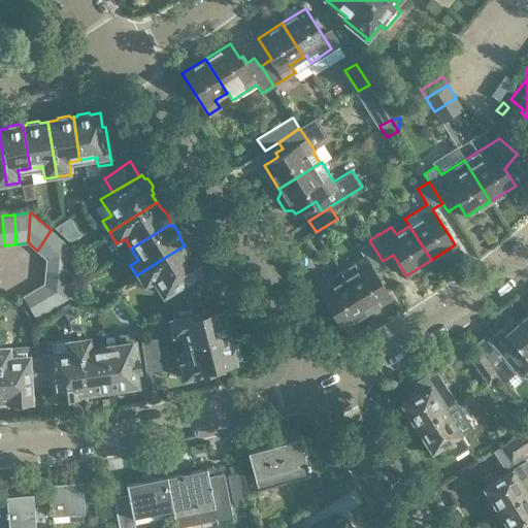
[(51,230),(37,251),(44,258),(69,249),(51,230)]
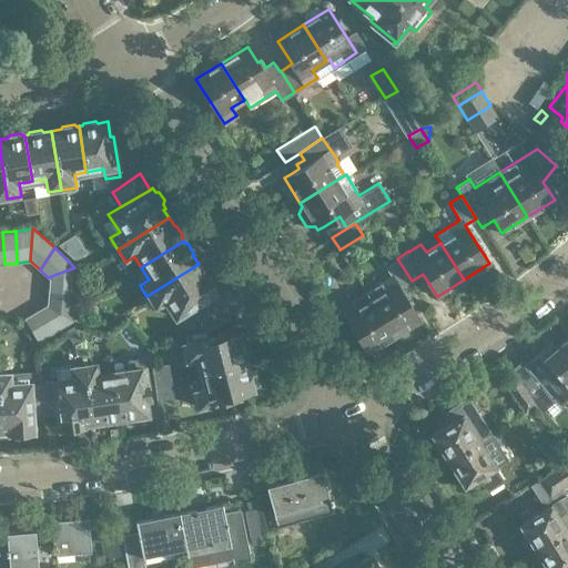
[(391,276),(366,291),(394,336),(419,320),(399,288),(412,281),(397,259),(384,266),(391,276)]
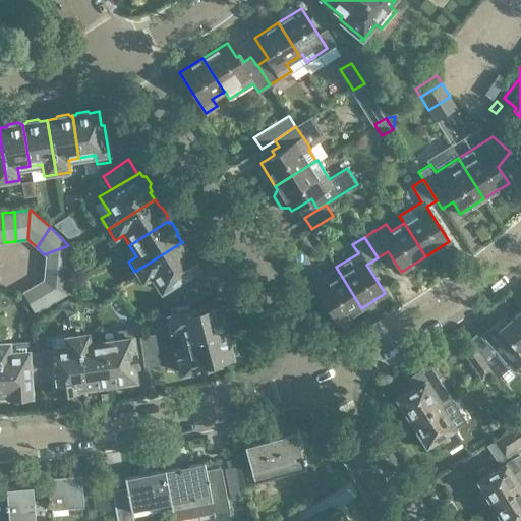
[(180,243),(134,272),(142,284),(151,279),(161,295),(176,285),(187,303),(210,289),(198,271),(196,268),(199,266),(197,263),(198,259),(193,251),(190,251),(188,247),(186,248),(182,242),(180,243)]
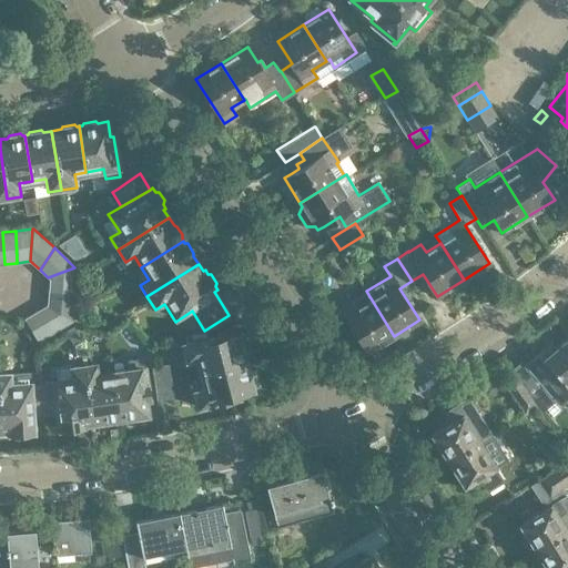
[(74,267),(48,277),(50,280),(49,292),(74,296),(77,270),(74,267)]
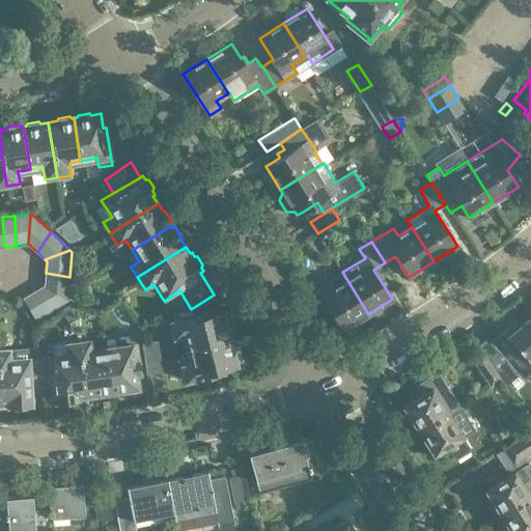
[(368,314),(342,272),(317,287),(343,330),(368,314)]
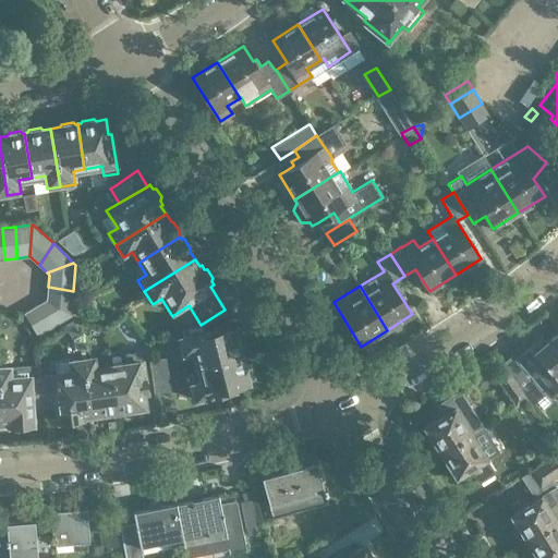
[(48,287),(47,300),(70,316),(72,315),(73,291),(48,287)]
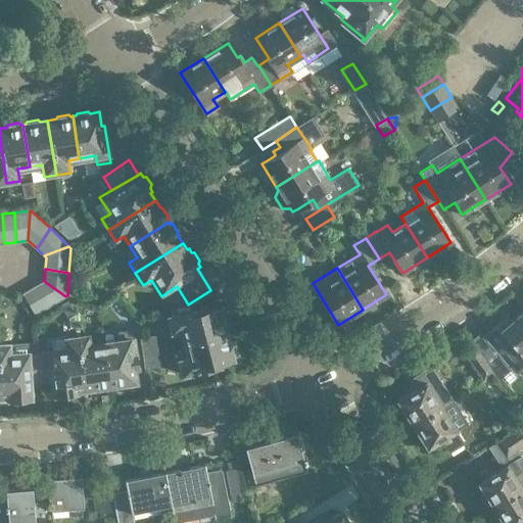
[(44,281),(35,286),(48,306),(65,296),(44,281)]
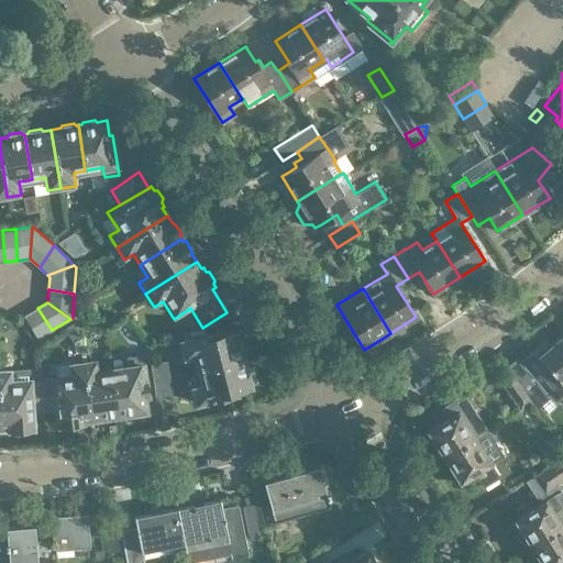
[(52,330),(37,308),(24,316),(37,338),(52,330)]
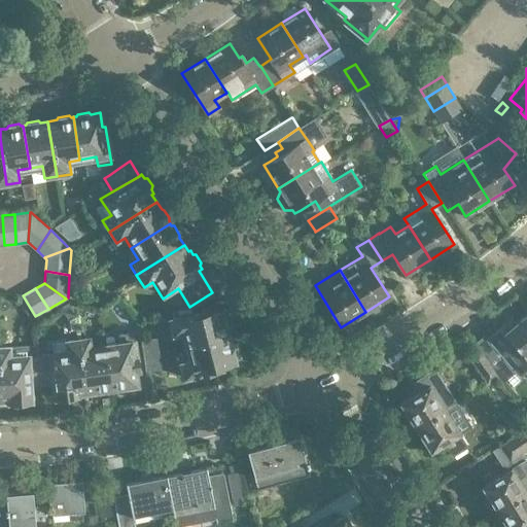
[(70,302),(60,308),(70,315),(73,314),(70,302)]
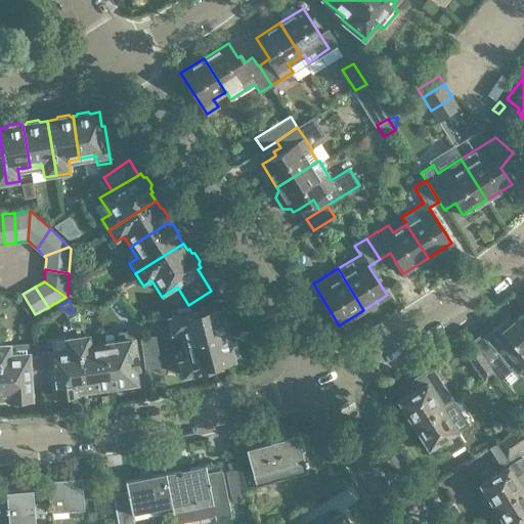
[(182,330),(186,343),(226,333),(224,324),(229,322),(226,309),(221,310),(221,308),(207,311),(206,308),(170,317),(173,332),(182,330)]
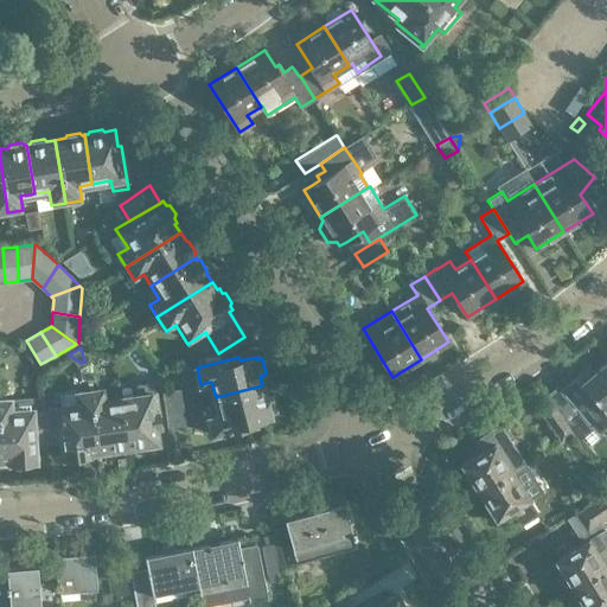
[(583,370),(564,387),(561,382),(547,395),(551,402),(579,439),(593,429),(596,434),(606,423),(606,360),(589,376),(583,370)]
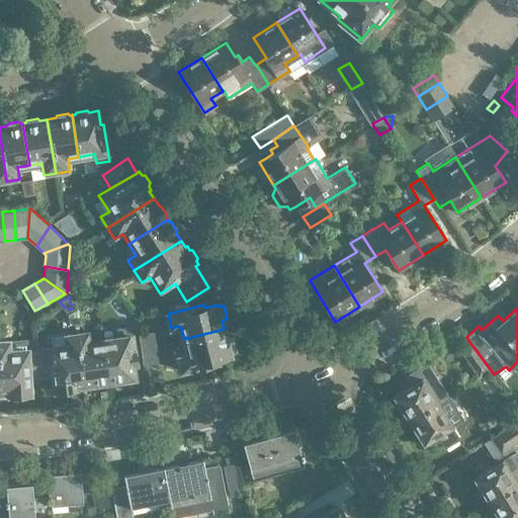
[(131,326),(102,331),(108,382),(111,382),(112,383),(124,381),(125,379),(135,377),(133,363),(137,363),(131,326)]
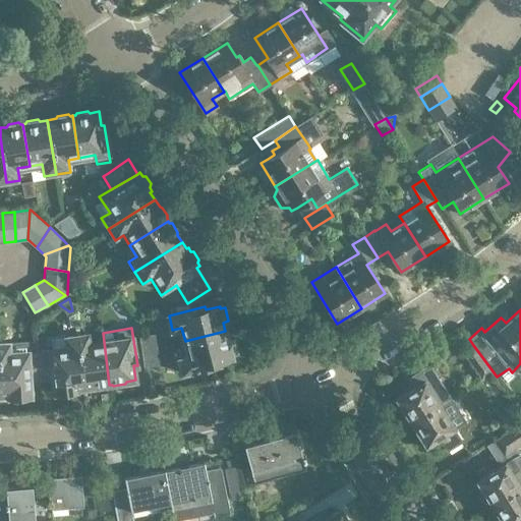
[(182,372),(184,371),(219,363),(218,360),(231,357),(231,355),(236,354),(233,340),(228,341),(225,331),(185,341),(189,356),(179,359),(182,372)]
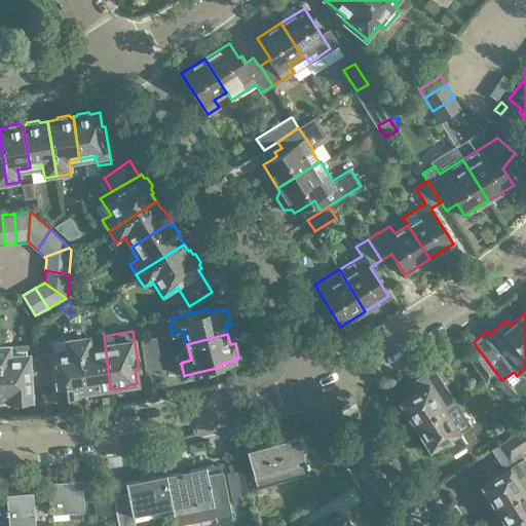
[(104,336),(77,339),(84,391),(95,389),(97,391),(108,390),(108,389),(110,388),(104,336)]
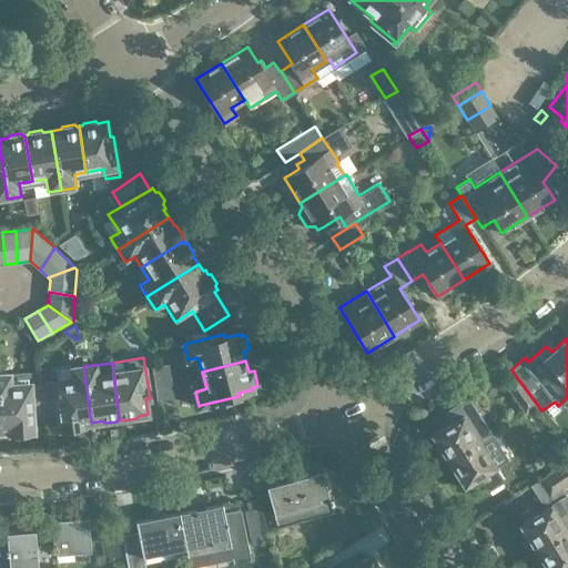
[(170,379),(168,364),(153,367),(155,381),(170,379)]
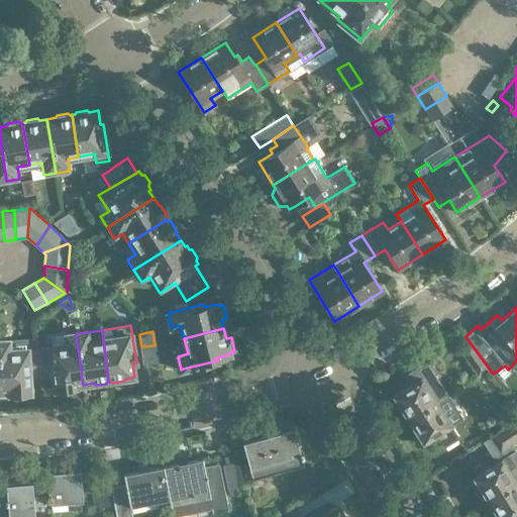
[(76,333),(36,339),(40,376),(53,375),(55,390),(59,390),(61,392),(71,390),(73,387),(77,387),(76,386),(83,385),(76,333)]
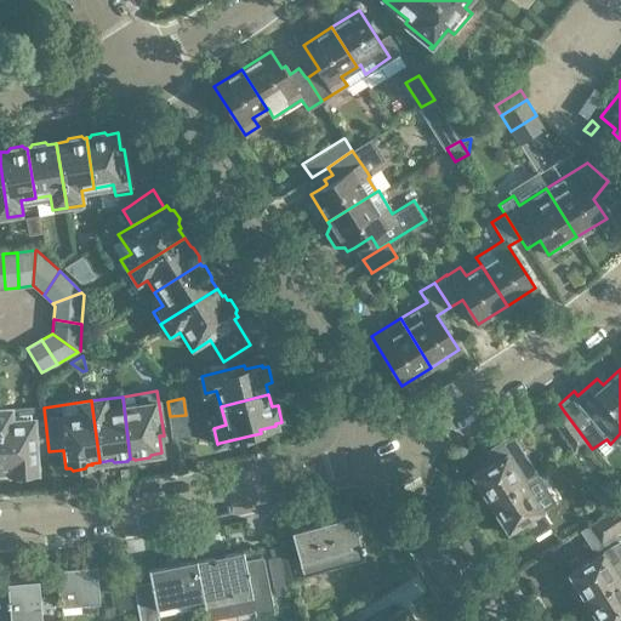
[(44,408),(0,410),(0,453),(1,472),(10,471),(10,473),(16,472),(18,474),(30,474),(33,471),(36,471),(35,453),(49,451),(44,408)]
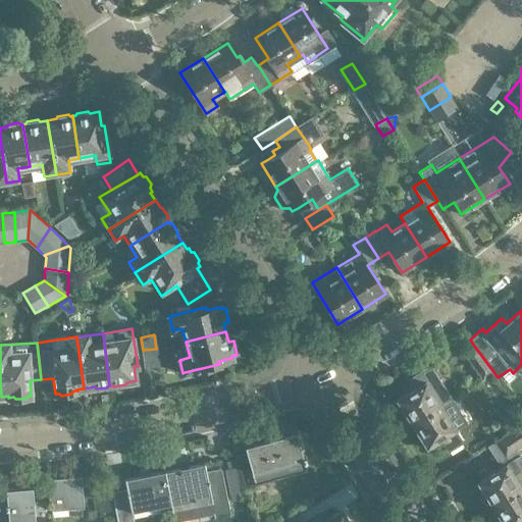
[(498,377),(474,346),(464,353),(486,384),(498,377)]
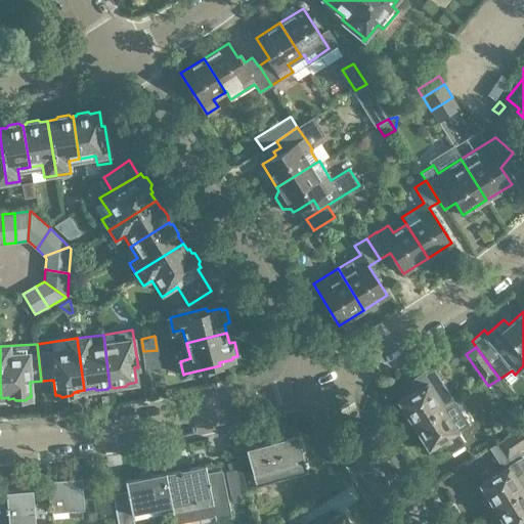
[(157,350),(143,351),(145,367),(159,365),(157,350)]
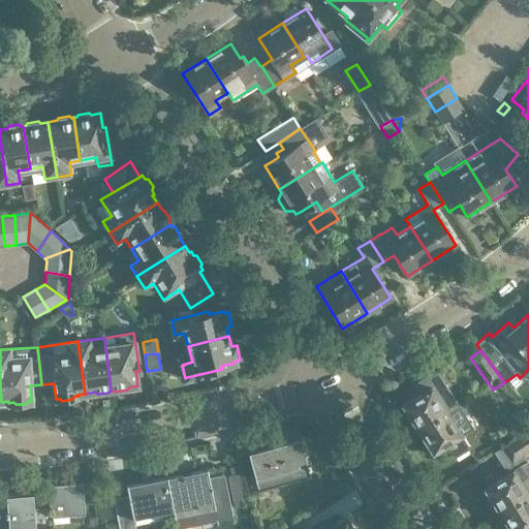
[(405,417),(413,430),(414,431),(417,429),(446,410),(457,403),(448,391),(436,369),(411,382),(418,394),(402,404),(409,415),(405,417)]
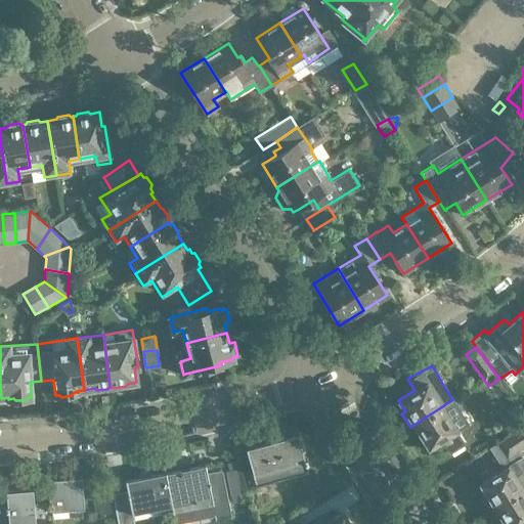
[(452,399),(442,406),(413,425),(428,448),(442,440),(449,451),(464,443),(456,432),(468,424),(452,399)]
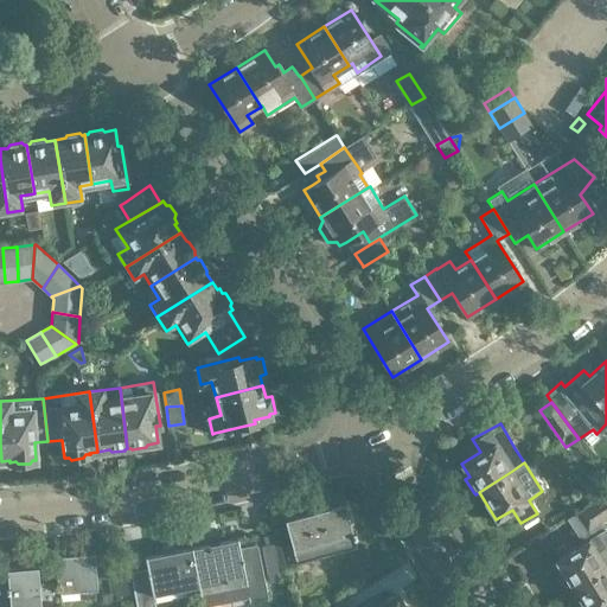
[(606,532),(600,522),(606,516),(606,492),(576,511),(575,512),(564,519),(580,544),(554,561),(562,572),(557,574),(567,588),(572,586),(572,587),(606,566),(606,532)]
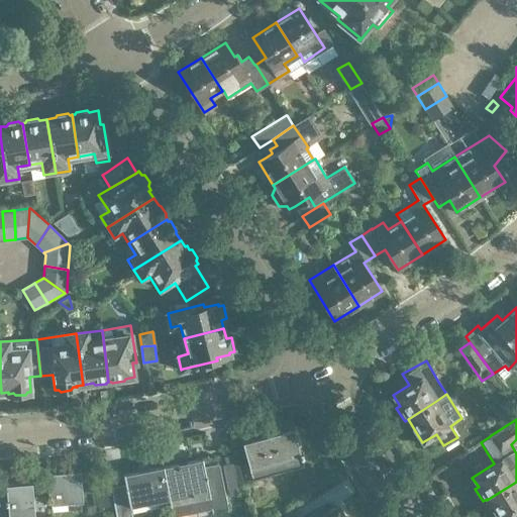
[(242,442),(249,468),(252,480),(304,466),(300,453),(292,424),(277,428),(278,432),(242,442)]
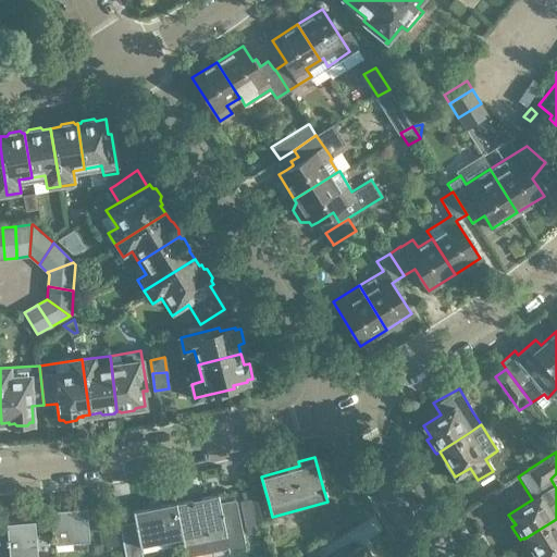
[(218,494),(175,503),(183,537),(224,529),(229,552),(246,548),(236,500),(220,504),(218,494)]
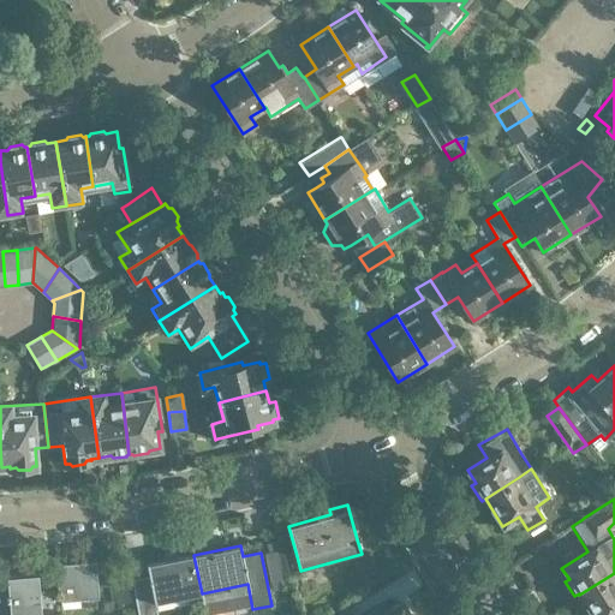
[(276,550),(264,553),(270,580),(282,578),(276,550)]
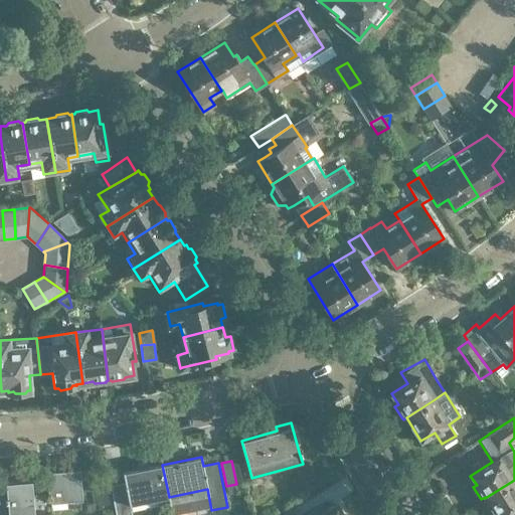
[(110,486),(115,514),(131,514),(129,504),(169,497),(162,465),(147,468),(146,464),(136,466),(137,470),(123,473),(125,483),(110,486)]
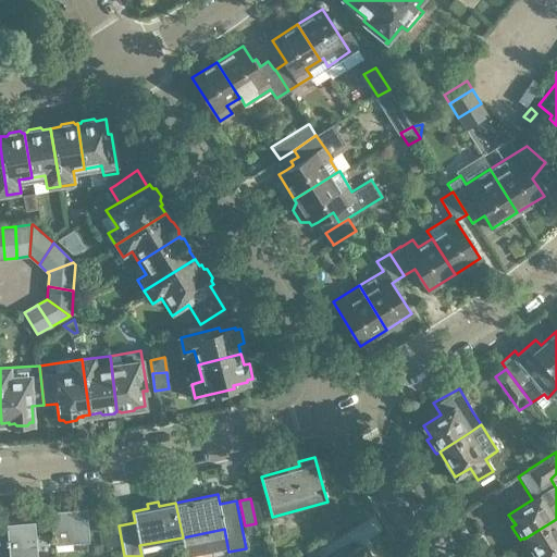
[(56,556),(54,545),(89,542),(86,508),(50,511),(52,533),(35,535),(34,520),(7,522),(0,522),(0,556),(56,556)]
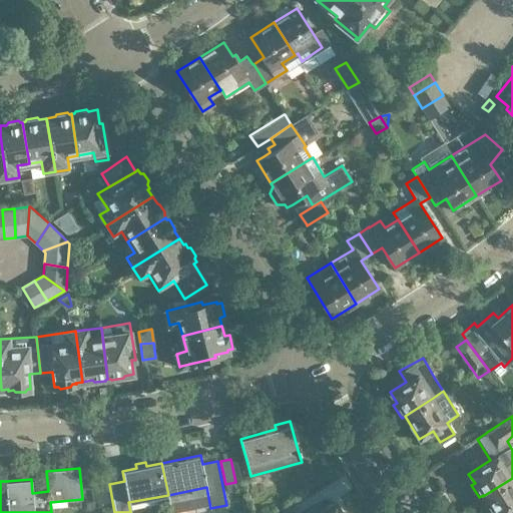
[(512,512),(512,478),(483,496),(493,512),(512,512)]
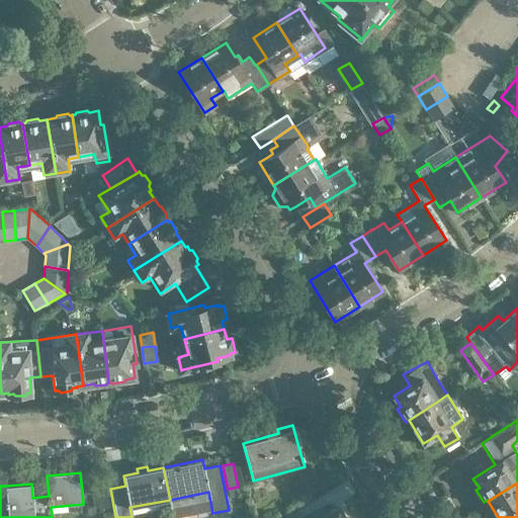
[(107,493),(96,495),(99,508),(110,507),(107,493)]
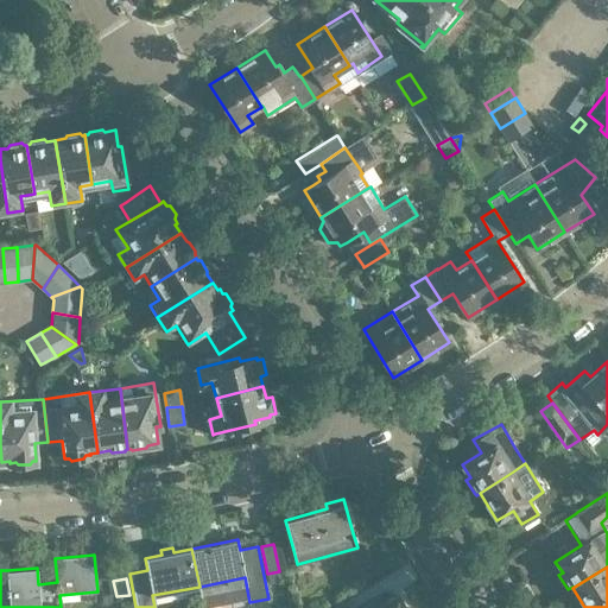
[(359,607),(410,607),(405,607),(404,607),(394,594),(381,601),(378,595),(359,607)]
